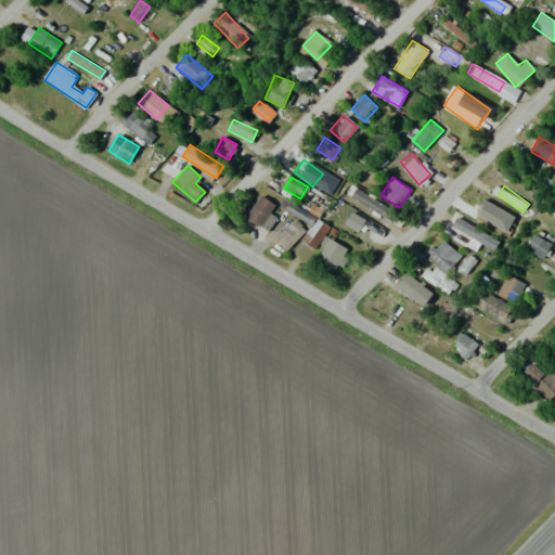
[(397,211),(355,190),(351,197),(392,219),(397,211)]
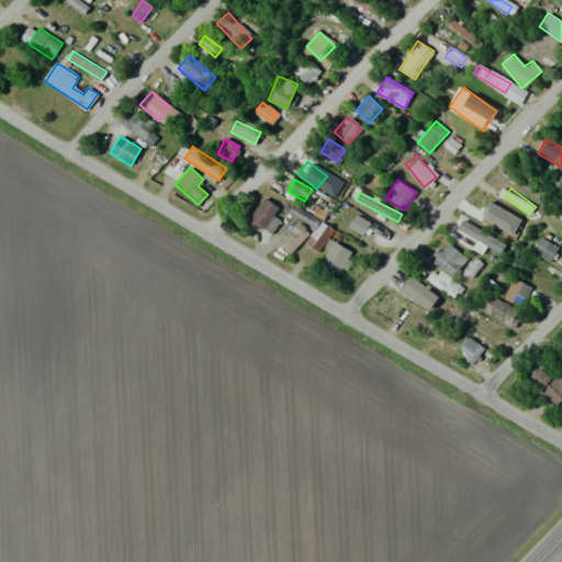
[(280,221),(272,215),(278,208),(265,198),(249,220),(270,234),(280,221)]
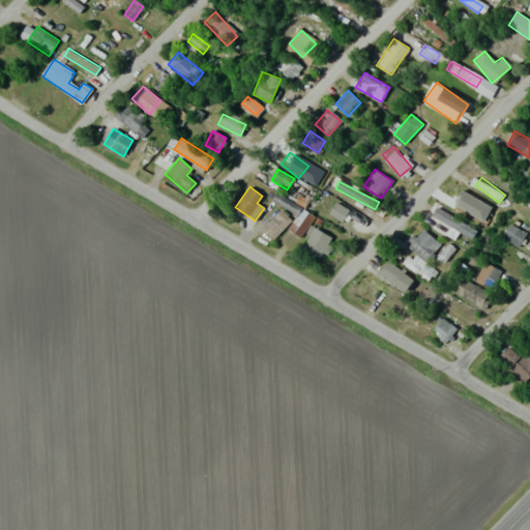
[(470,221),(480,203),(459,189),(448,207),(470,221)]
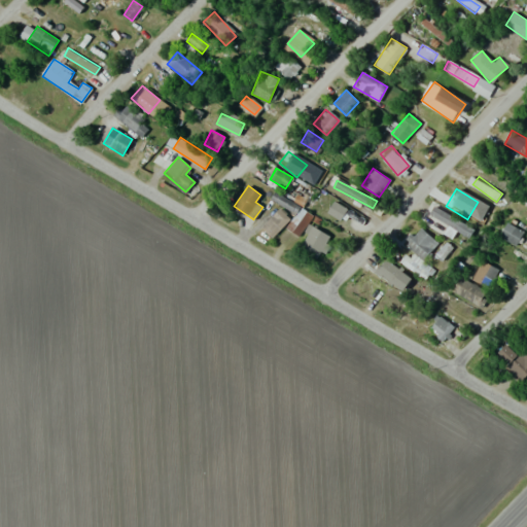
[(328,212),(339,222),(348,212),(338,203),(328,212)]
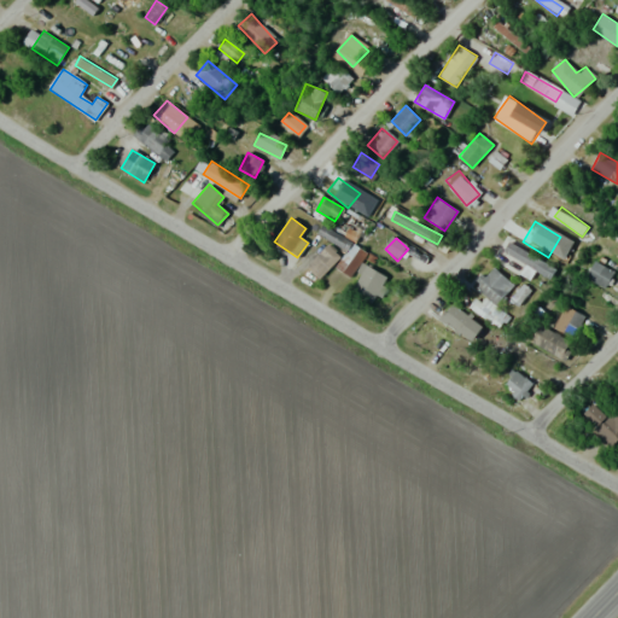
[(305,266),(319,278),(339,256),(327,244),(305,266)]
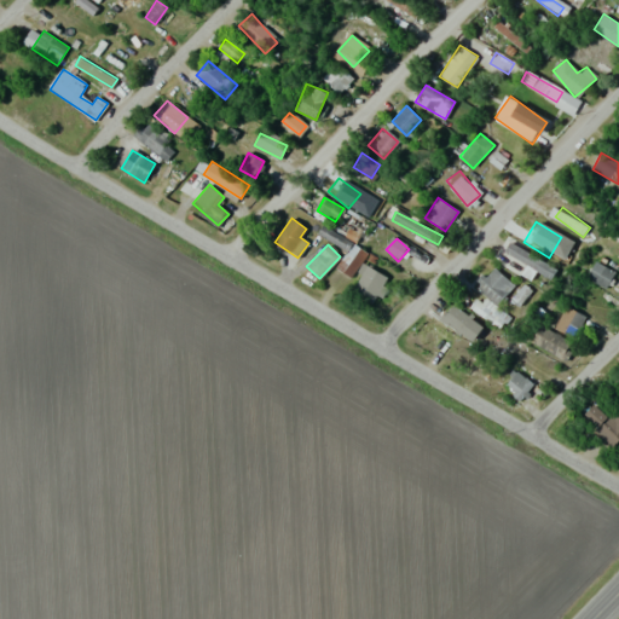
[(585,276),(605,289),(614,273),(596,260),(585,276)]
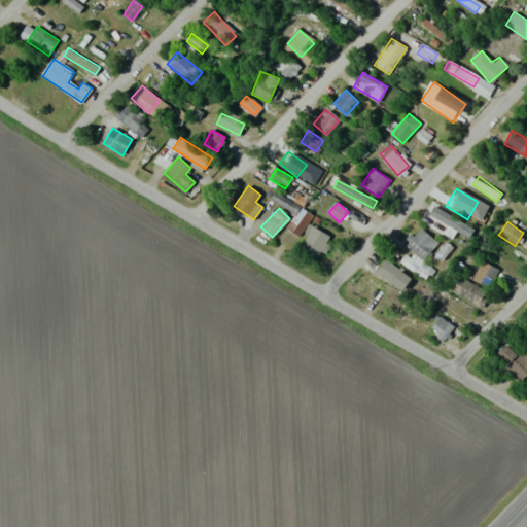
[(319,257),(330,233),(311,223),(300,249),(319,257)]
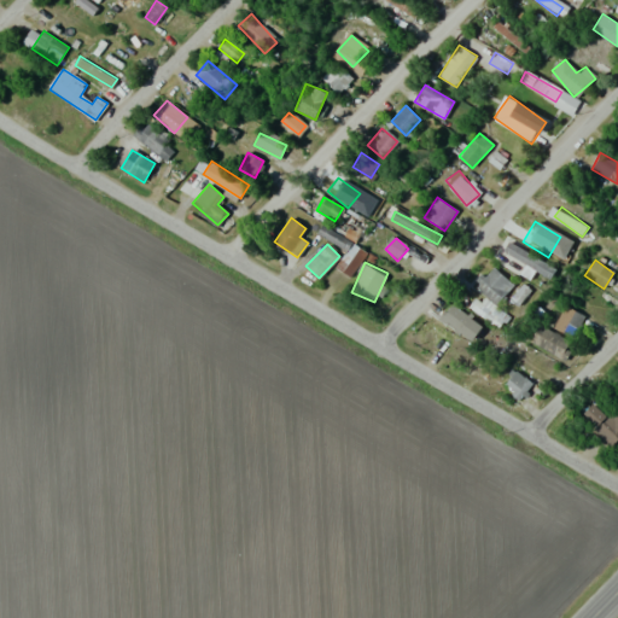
[(474,286),(493,301),(484,310),(497,321),(503,315),(494,307),(513,285),(493,266),(474,286)]
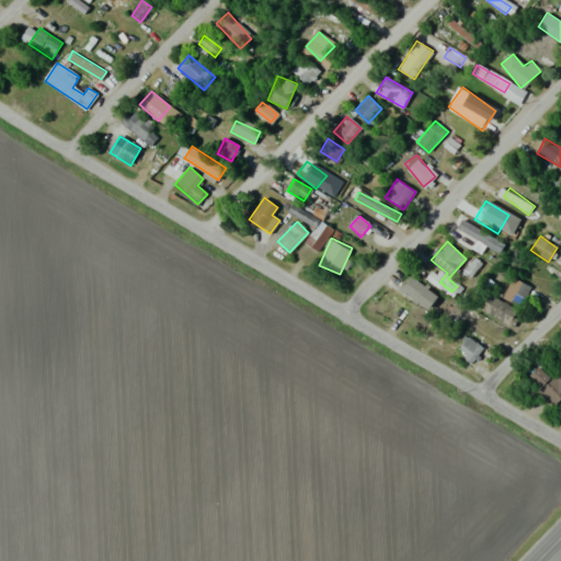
[(464,272),(471,277),(481,263),(473,258),(464,272)]
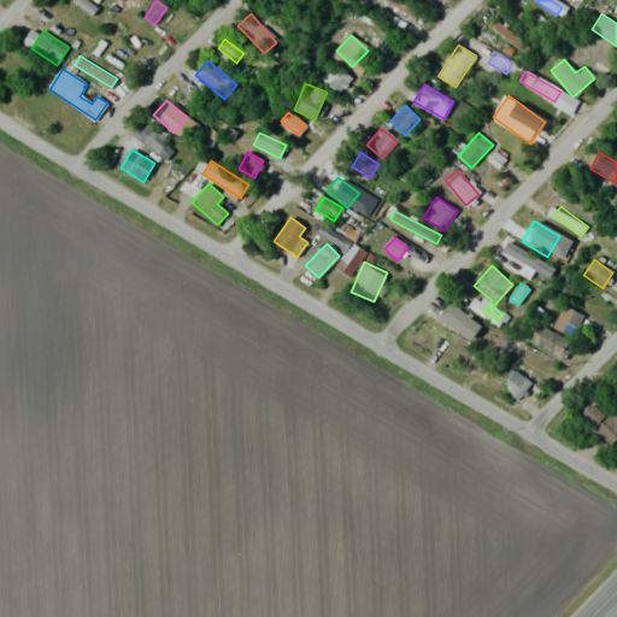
[(470,341),(482,327),(450,301),(439,316),(470,341)]
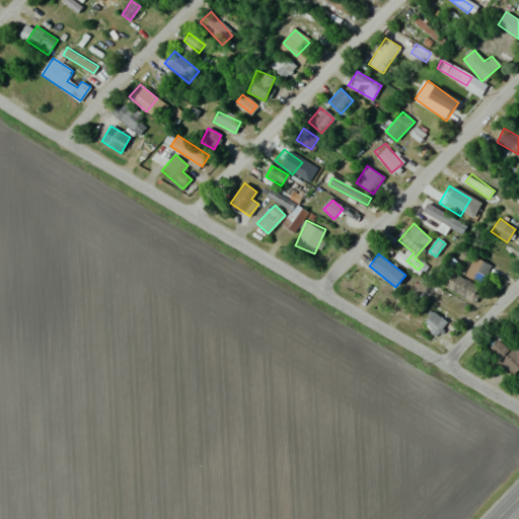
[(480,284),(492,266),(474,255),(463,274),(480,284)]
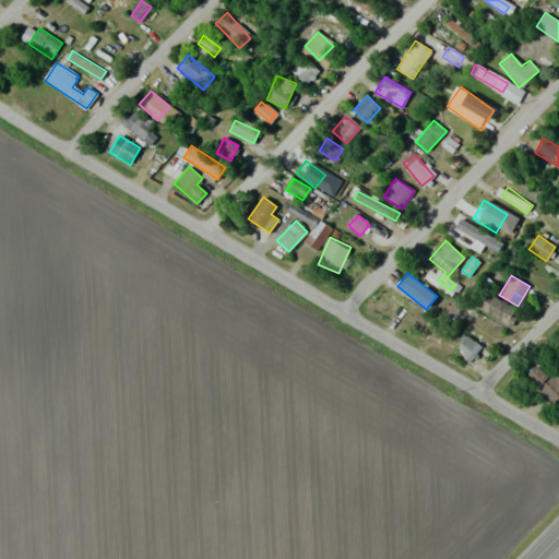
[(519,319),(512,316),(515,308),(490,295),(482,312),(513,329),(519,319)]
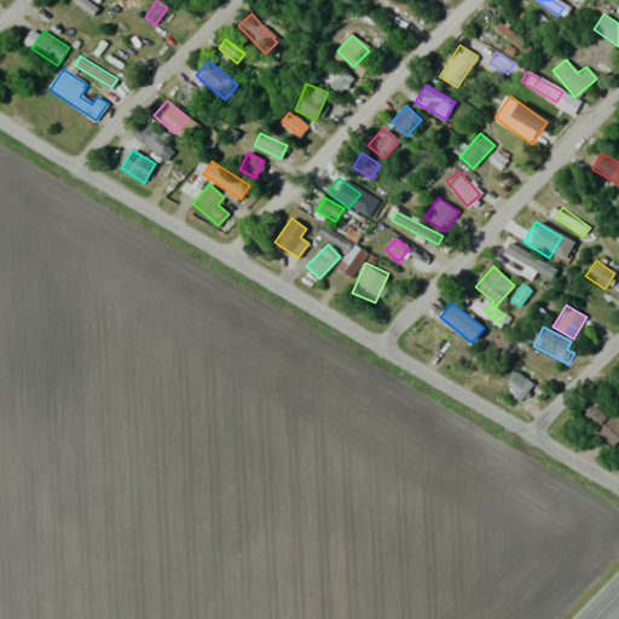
[(521,400),(533,383),(514,370),(502,387),(521,400)]
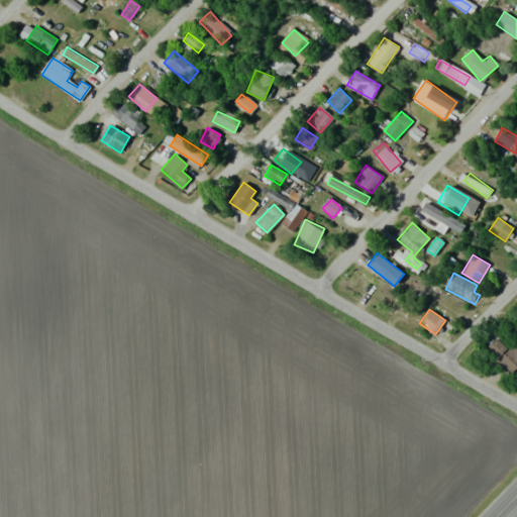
[(516,342),(509,350),(498,337),(487,345),(510,373),(516,366),(516,342)]
